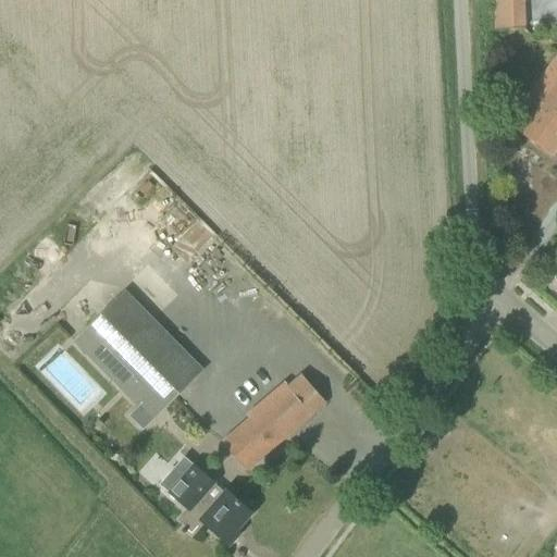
[(492,0),(493,27),(525,26),(524,0),(492,0)]
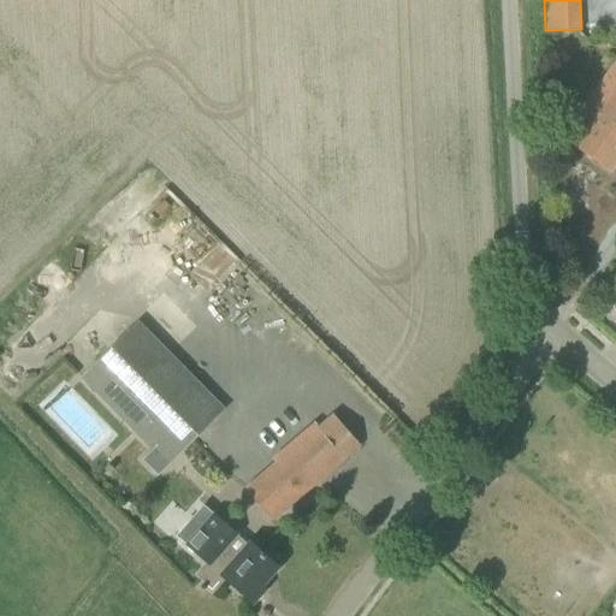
[(615,61),(582,107),(597,117),(574,147),(609,173),(615,163),(615,61)]
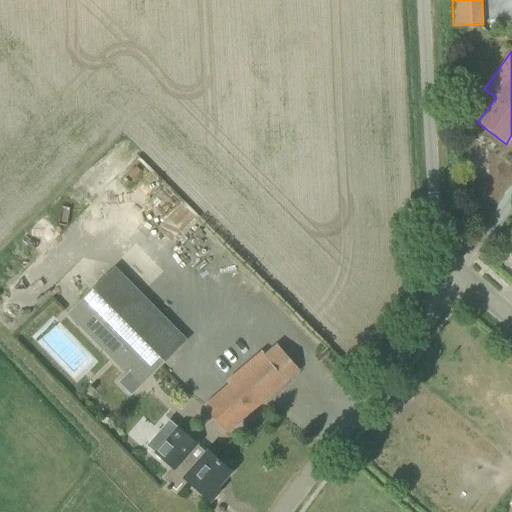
[(174,353),(101,281),(79,304),(93,318),(82,329),(126,373),(137,363),(152,377),(174,353)]
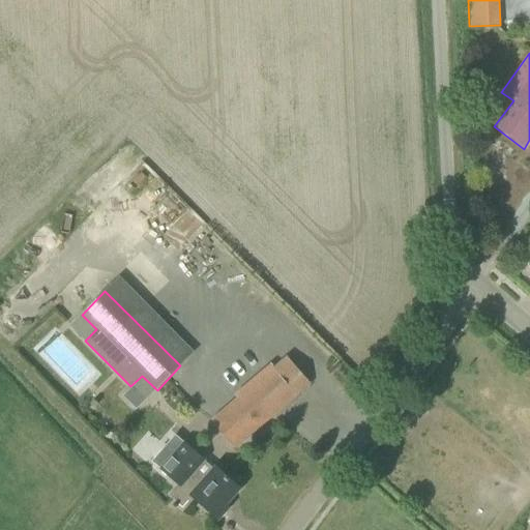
[(238,398),(210,421),(234,448),(310,384),(287,357),(273,369),(270,364),(235,394),(238,398)]
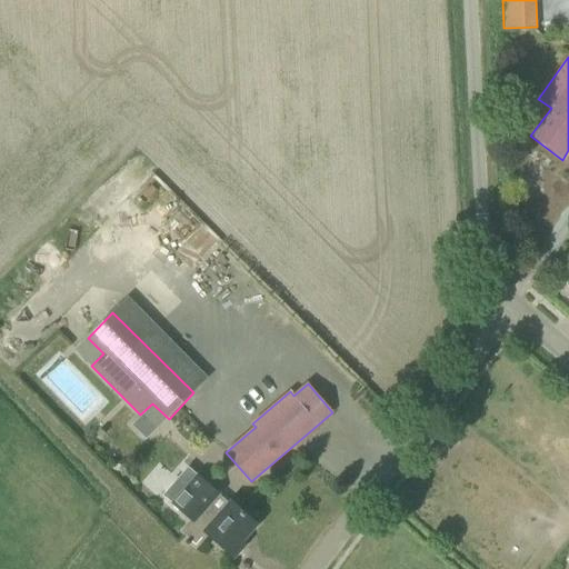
[(145,413),(132,426),(147,440),(159,428),(145,413)]
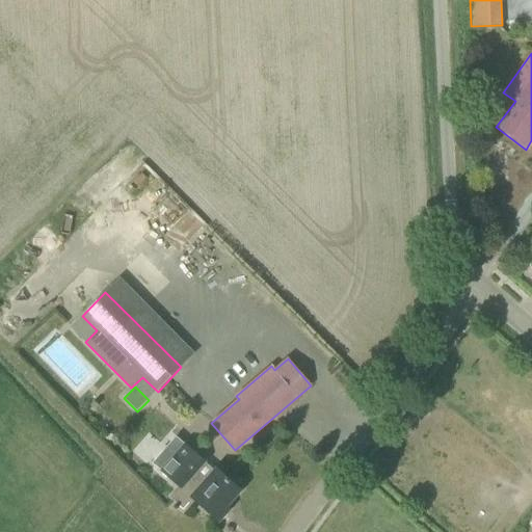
[(153,463),(163,472),(179,486),(169,497),(183,510),(193,499),(217,522),(229,510),(225,507),(239,490),(216,470),(215,472),(206,482),(195,473),(205,462),(186,446),(177,436),(153,463)]
